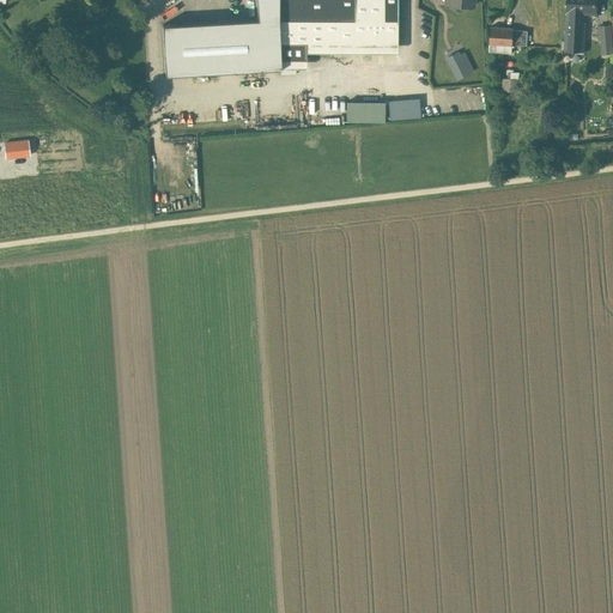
[(280,71),(280,0),(256,0),(258,18),(163,25),(165,74),(280,71)]
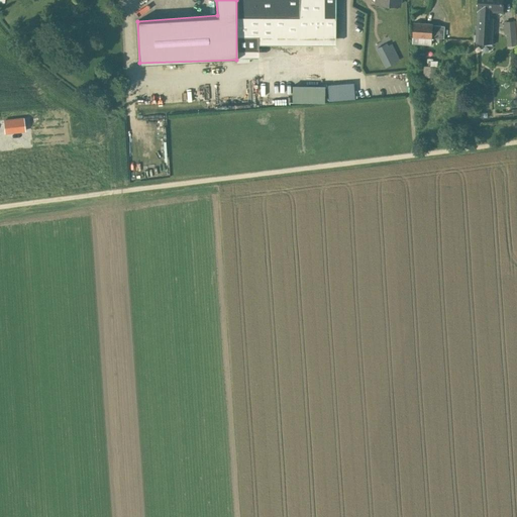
[(236,0),(236,60),(261,60),(261,45),(336,46),(336,0),(236,0)]
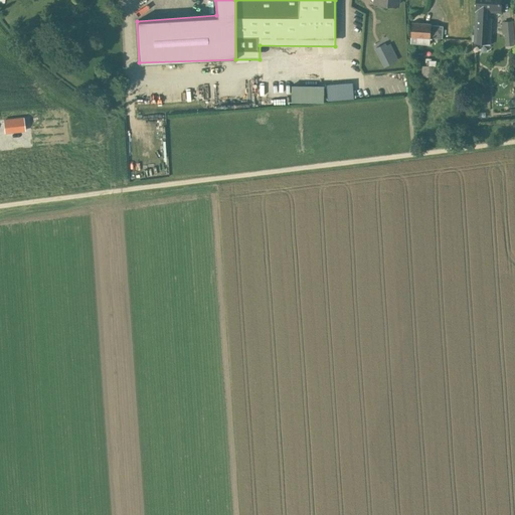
[(400,0),(374,0),(374,7),(400,9),(400,0)]
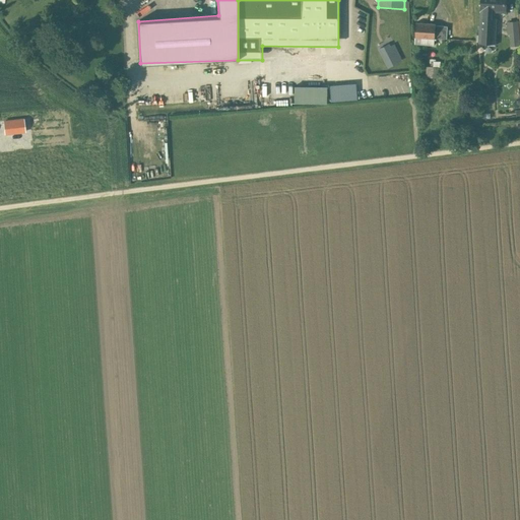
[(505,0),(481,0),(480,18),(491,19),(491,10),(505,10),(505,0)]
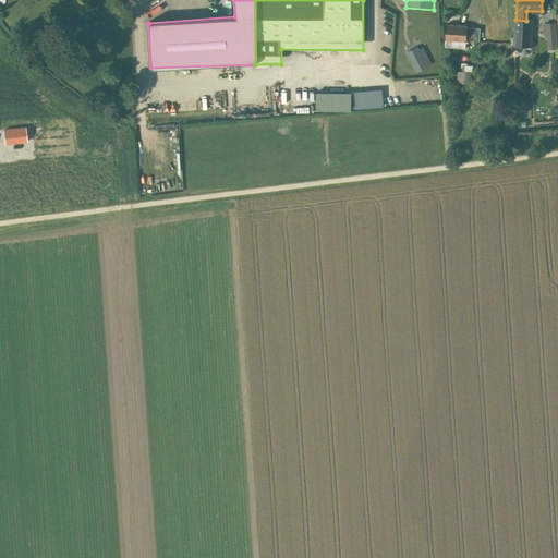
[(526,21),(516,20),(514,45),(522,45),(522,48),(531,48),(531,39),(529,39),(530,21),(526,21)]
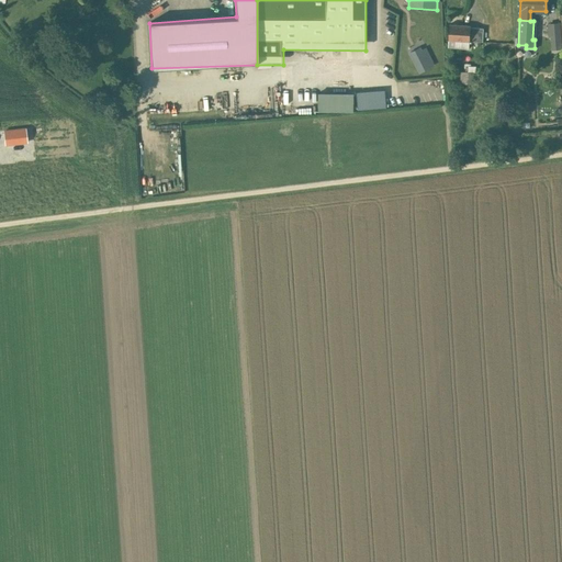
[(560,21),(549,21),(550,48),(561,47),(560,21)]
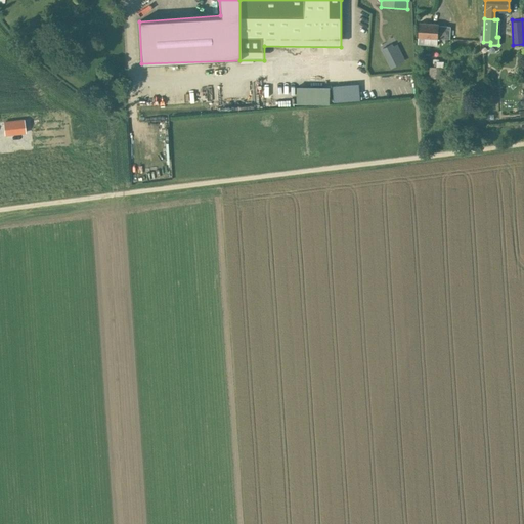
[(438,24),(419,23),(418,37),(437,38),(438,24)]
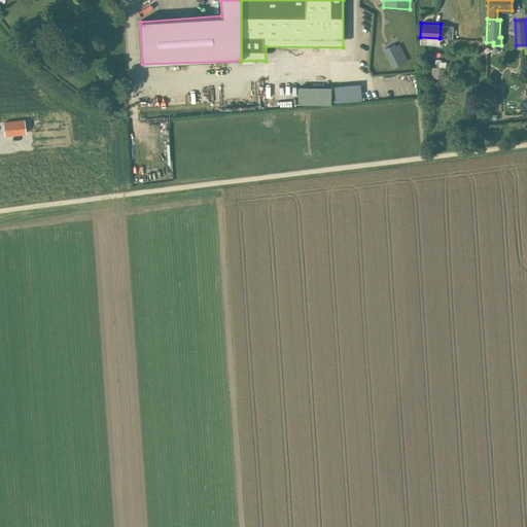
[(407,63),(397,42),(383,49),(393,70),(407,63)]
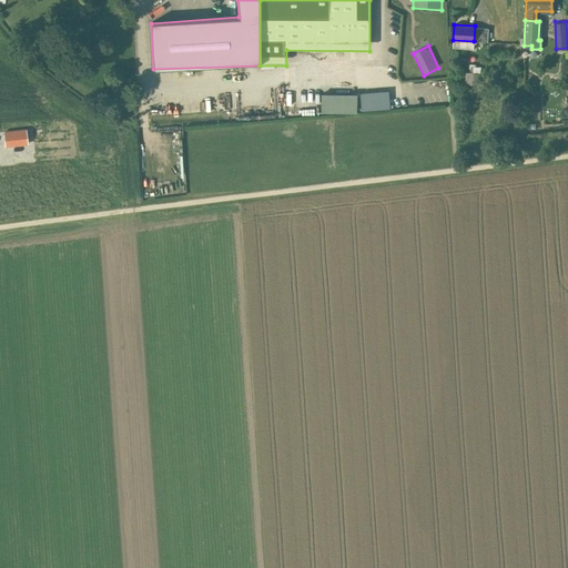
[(466,83),(476,84),(477,71),(466,71),(466,83)]
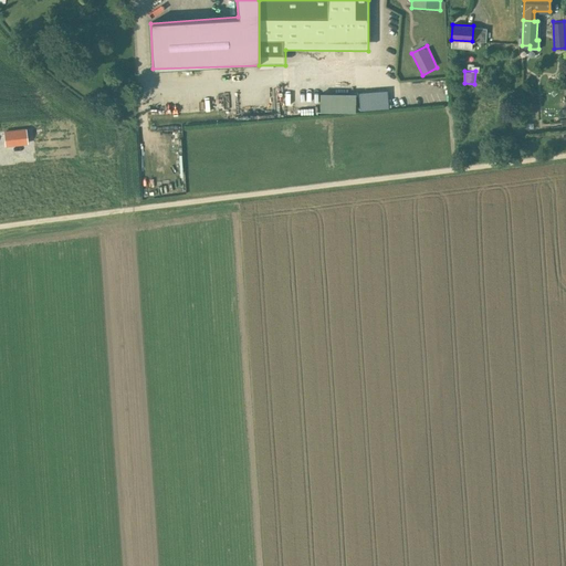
[(387,91),(358,93),(359,111),(388,108),(387,91)]
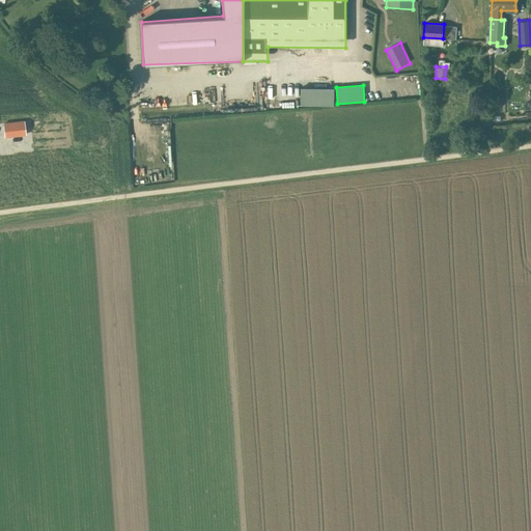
[(334,87),(299,88),(300,105),(334,104),(334,87)]
